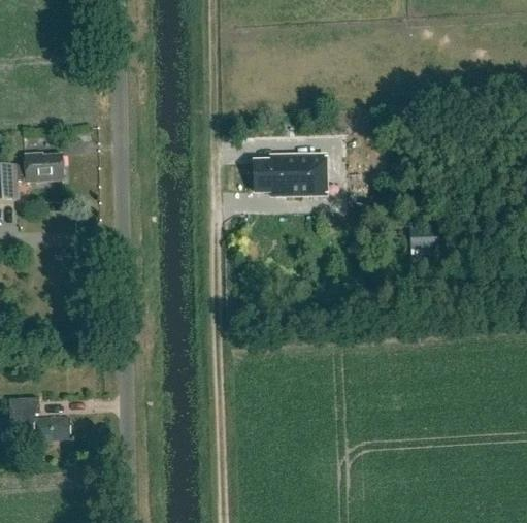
[(27,181),(65,178),(63,150),(24,152),(25,163),(0,164),(0,198),(18,197),(17,180),(26,180),(27,181)]
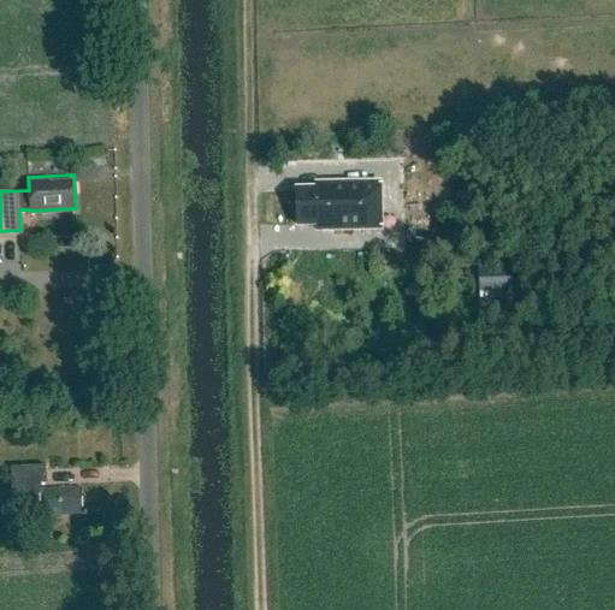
[(379,179),(333,181),(333,185),(296,187),(296,221),(317,221),(317,226),(380,225),(379,179)]
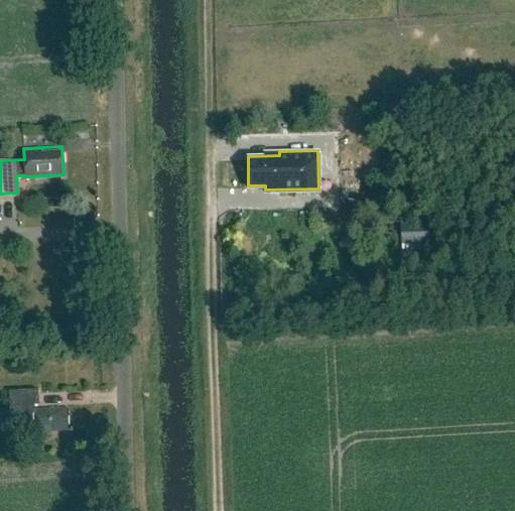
[(426,223),(396,224),(397,240),(426,239),(426,223)]
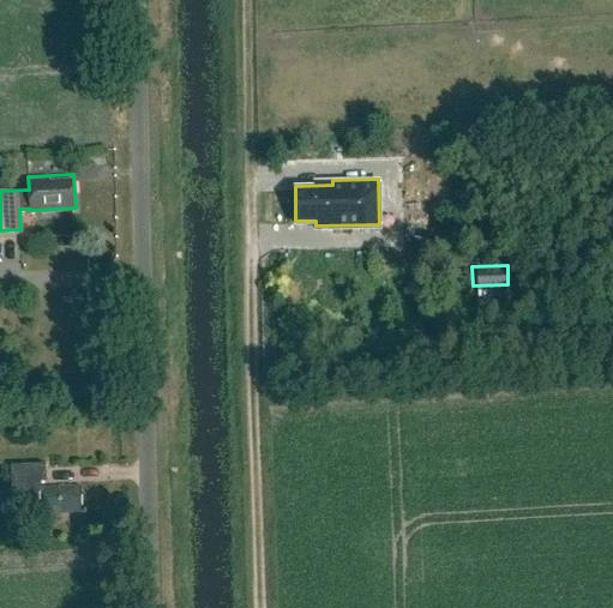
[(11,462),(13,517),(31,516),(31,511),(40,511),(40,513),(61,512),(61,511),(82,510),(79,482),(46,485),(46,479),(47,479),(46,461),(11,462)]
